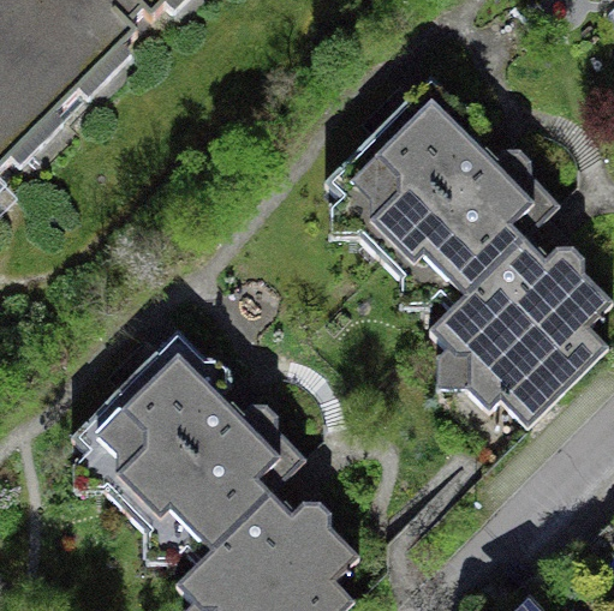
[(0,178),(177,0),(0,0),(0,178)]
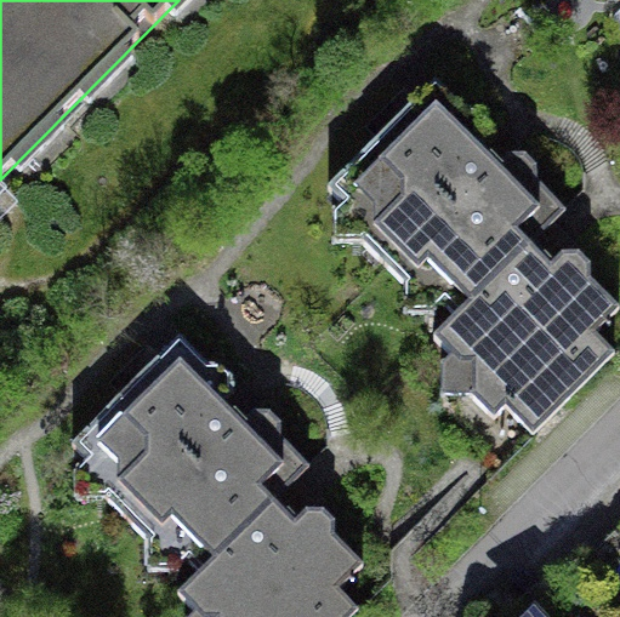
[(432,91),(330,190),(343,205),(345,239),(377,235),(416,274),(419,302),(464,307),(529,241),(512,229),(539,206),(432,91)]
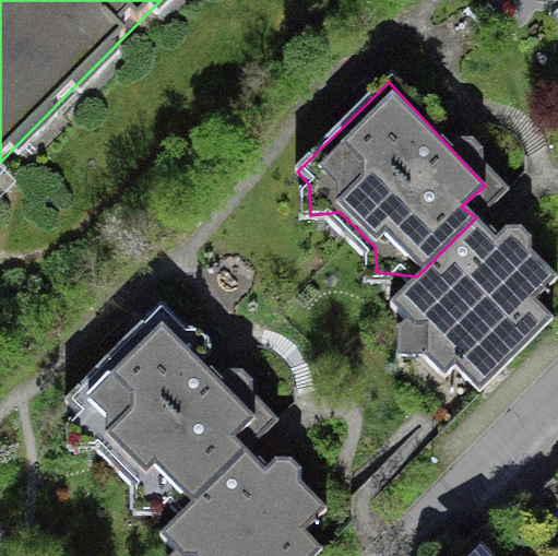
[(399,327),(398,355),(429,357),(446,377),(459,365),(479,387),(550,316),(533,299),(555,278),(531,253),(531,240),(521,228),(507,228),(497,238),(476,217),(417,276),(393,298),(410,318),(399,327)]
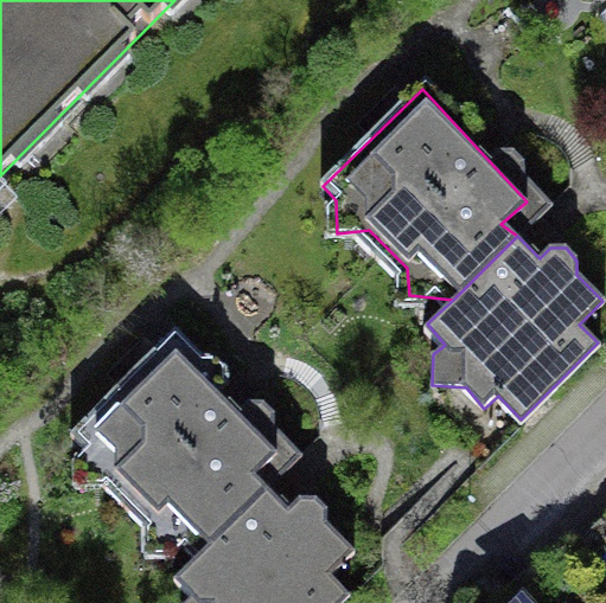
[(173,340),(72,437),(85,451),(87,485),(120,481),(158,519),(159,546),(204,550),(268,487),(250,475),(278,453),(173,340)]
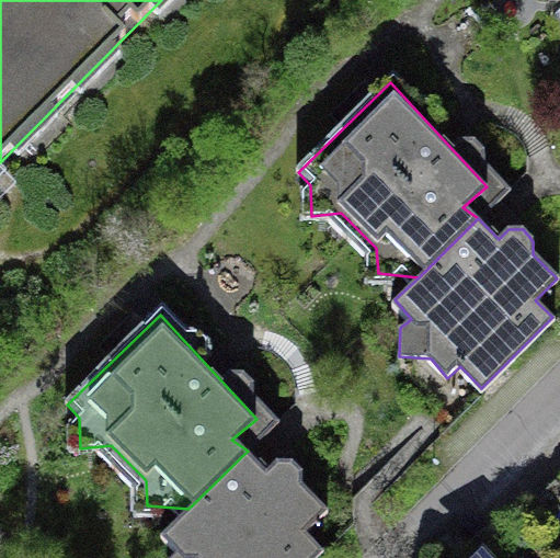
[(312,557),(321,549),(305,532),(326,510),(303,487),(301,473),(292,462),(277,462),(269,471),(248,451),(189,509),(163,532),(181,550),(173,557),(312,557)]
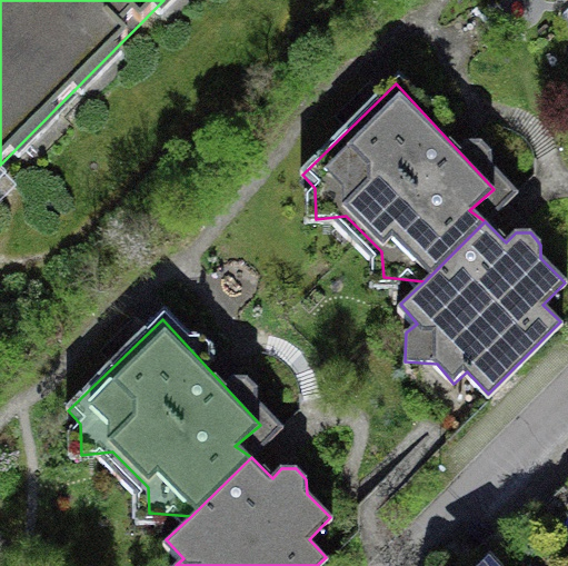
[(567,458),(551,476),(567,492),(567,458)]
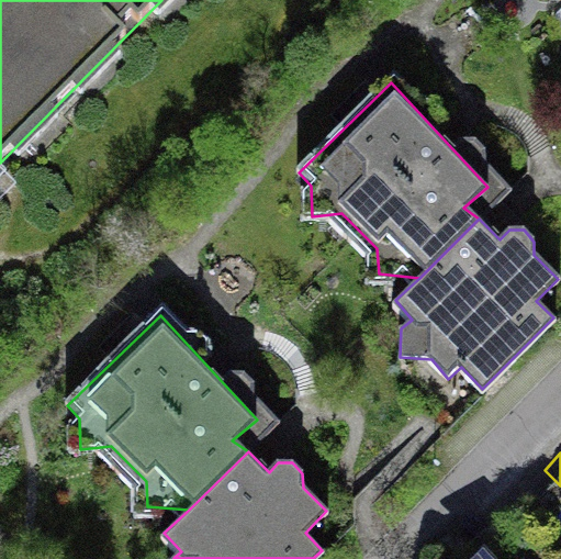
[(560,485),(545,470),(524,491),(560,527),(560,485)]
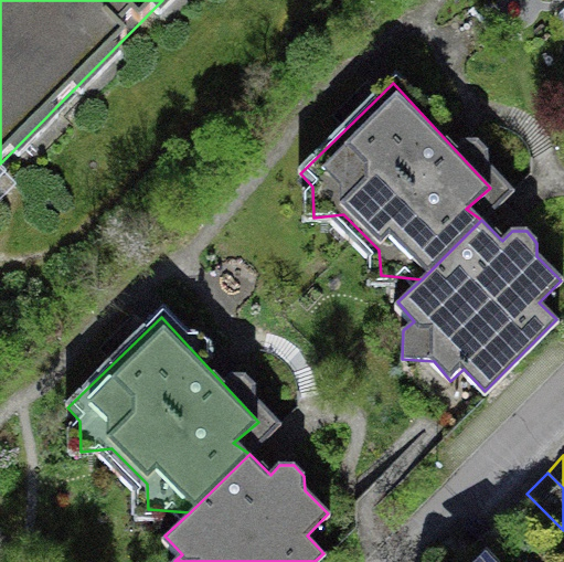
[(501,561),(482,543),(465,561),(501,561)]
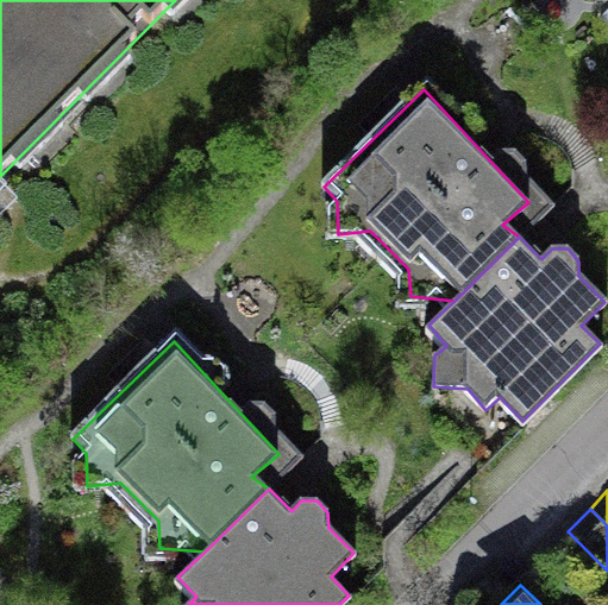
All buildings are outlined.
